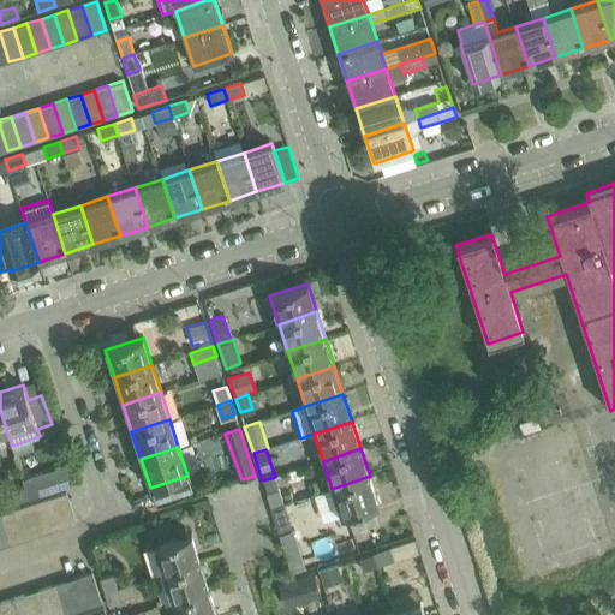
[(66,466),(22,478),(24,487),(29,499),(72,485),(66,466)]
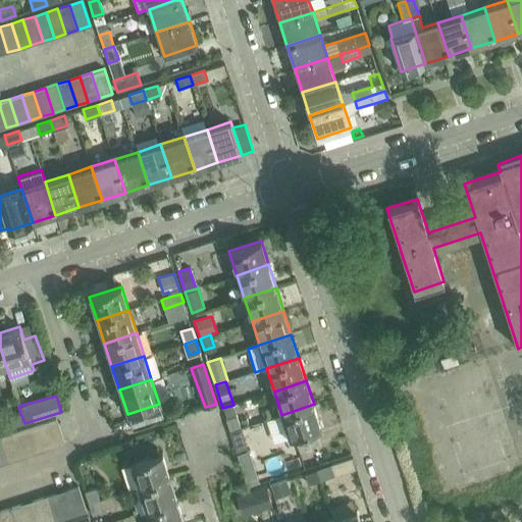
[(281,415),(266,419),(274,442),(289,437),(290,438),(321,428),(314,404),(281,415)]
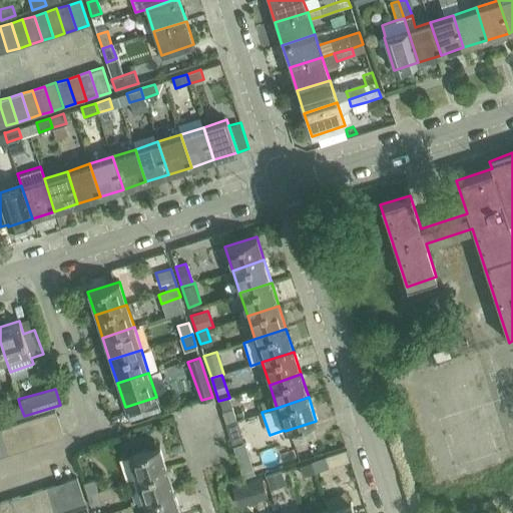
[(24,416),(20,406),(9,409),(12,420),(24,416)]
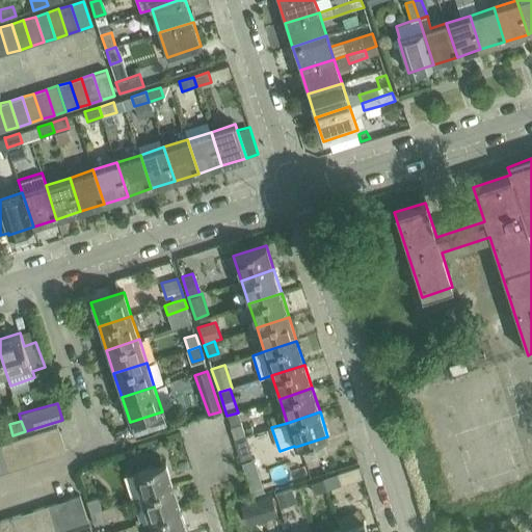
[(241,424),(231,427),(235,440),(245,436),(241,424)]
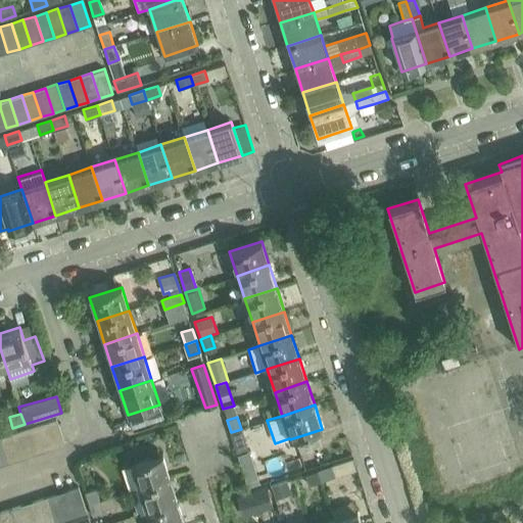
[(56,419),(45,423),(53,447),(64,444),(56,419)]
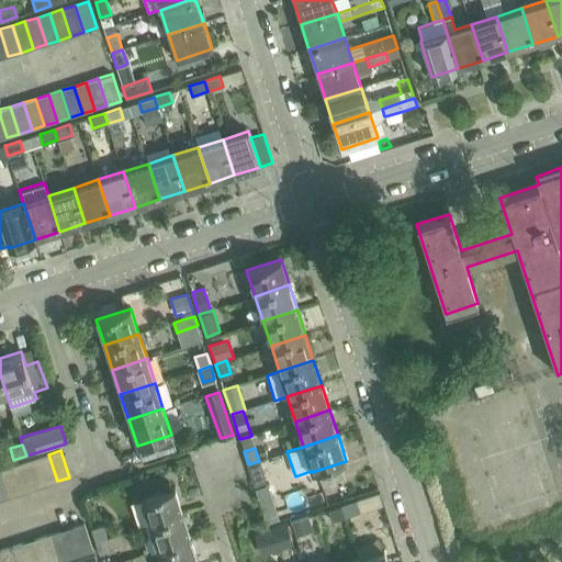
[(48,454),(36,458),(45,485),(57,481),(48,454)]
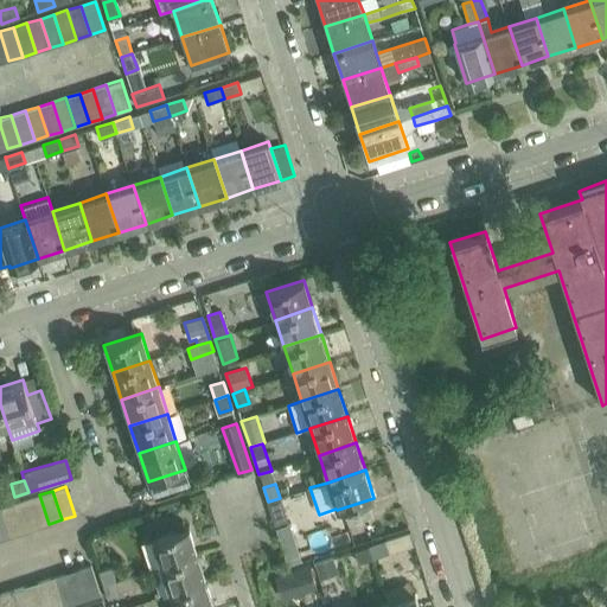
[(39,494),(25,499),(34,529),(49,524),(39,494)]
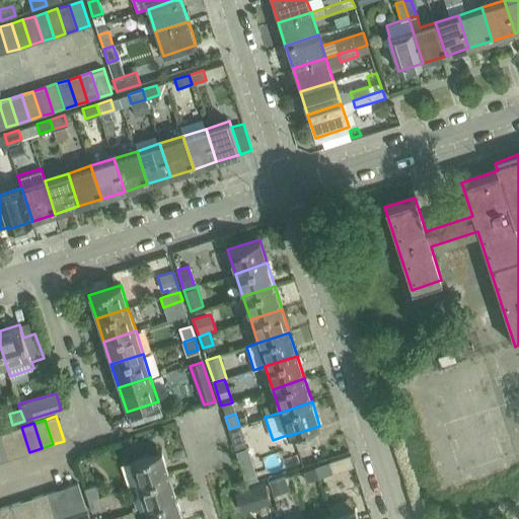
[(239,426),(229,429),(235,450),(246,447),(239,426)]
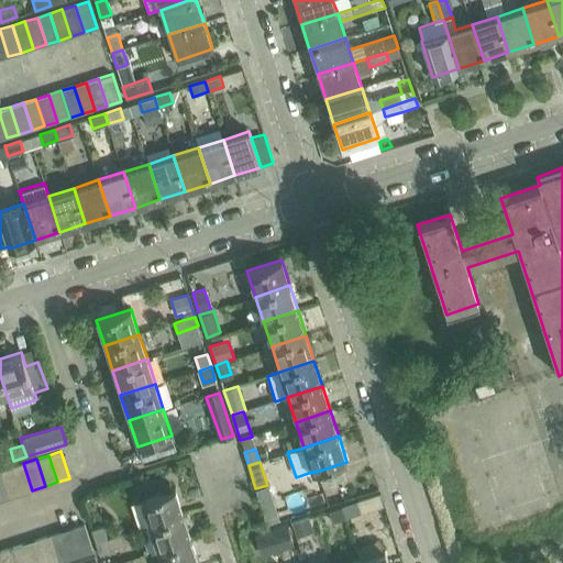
[(23,463),(12,466),(21,494),(32,490),(23,463)]
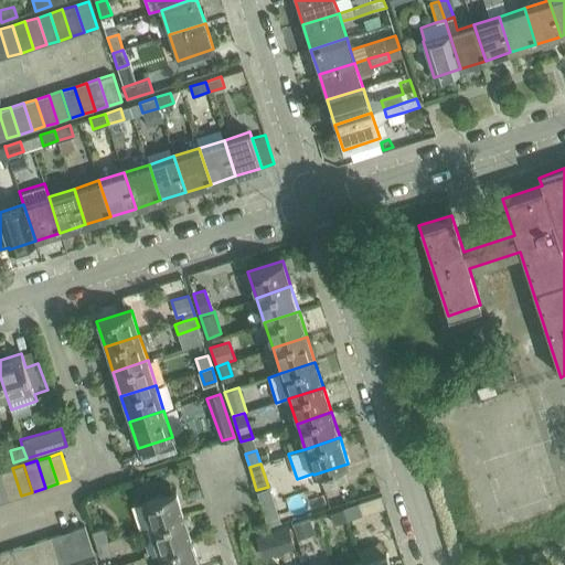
[(12,468),(0,471),(0,473),(9,500),(21,496),(12,468)]
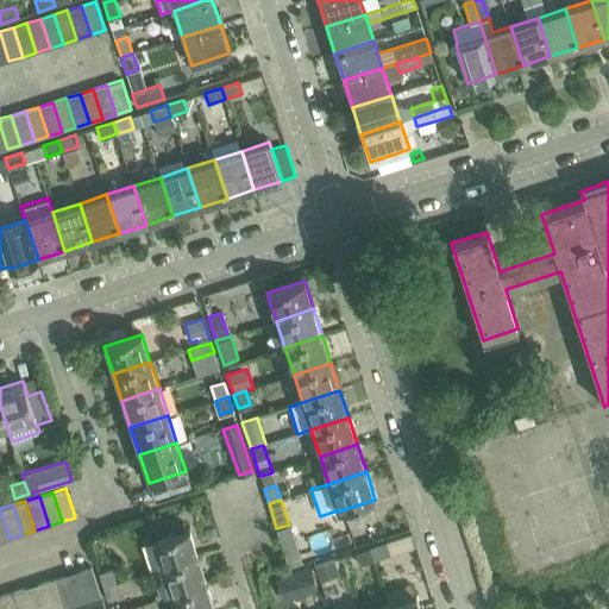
[(152,541),(161,569),(199,557),(189,529),(152,541)]
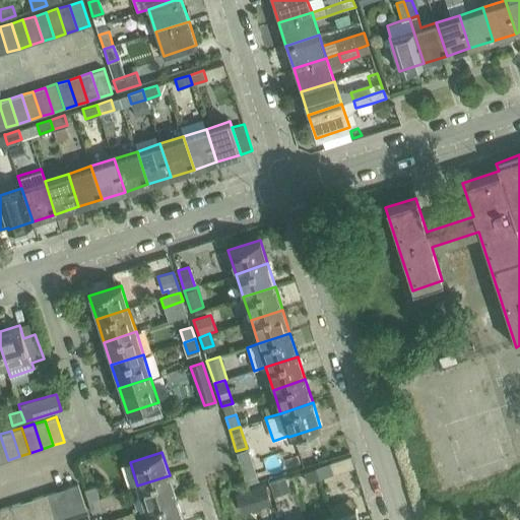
[(331,463),(316,468),(319,479),(334,474),(331,463)]
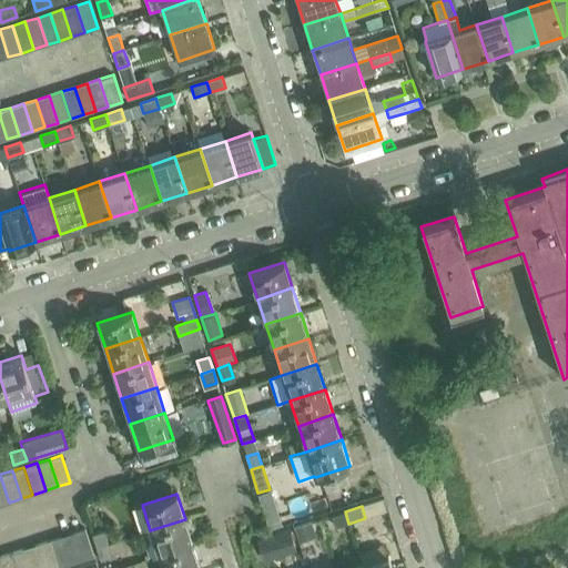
[(345,511),(331,516),(335,528),(348,524),(345,511)]
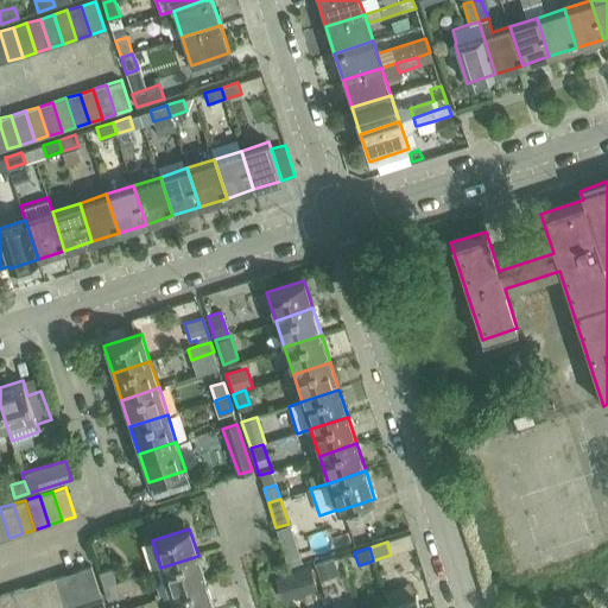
[(198,556),(160,568),(169,595),(207,583),(198,556)]
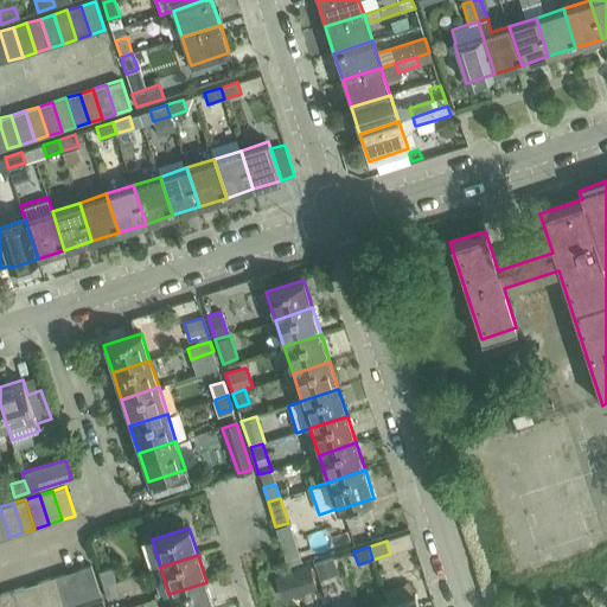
[(333,557),(313,563),(319,581),(339,574),(333,557)]
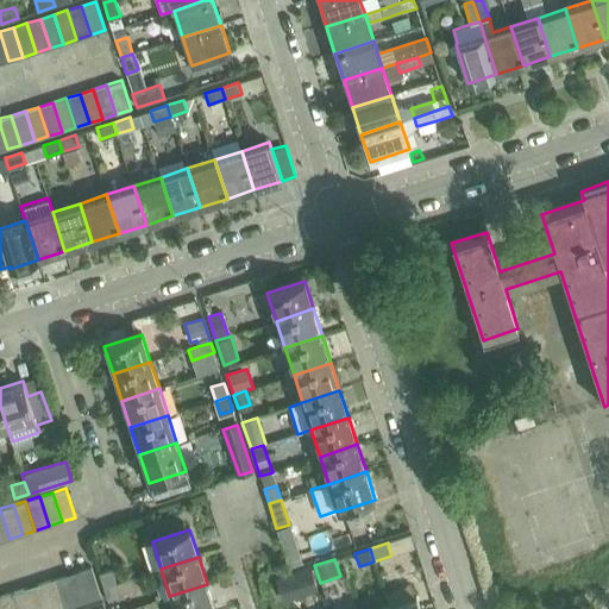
[(92,567),(77,571),(87,601),(101,596),(92,567)]
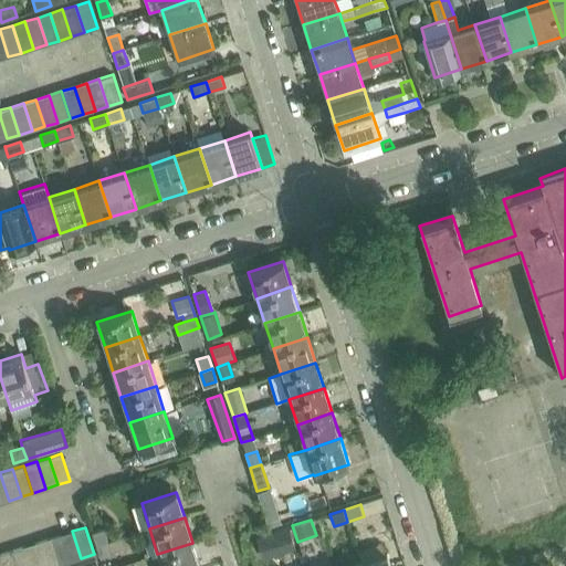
[(104,530),(92,533),(96,545),(108,542),(104,530)]
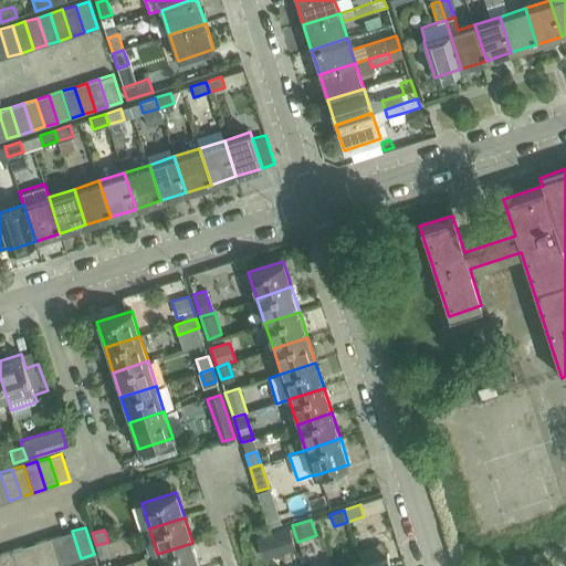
[(287,530),(258,538),(264,559),(294,551),(287,530)]
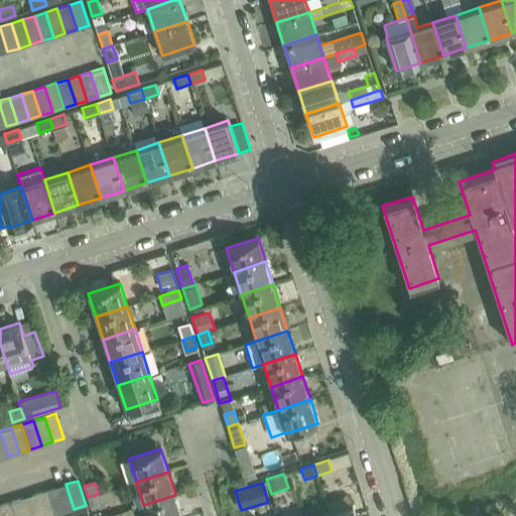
[(66,484),(54,488),(62,513),(74,509),(66,484)]
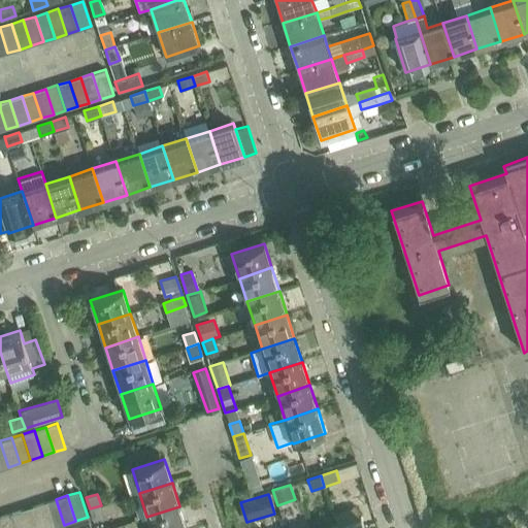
[(56,499),(44,503),(52,527),(54,527),(64,525),(56,499)]
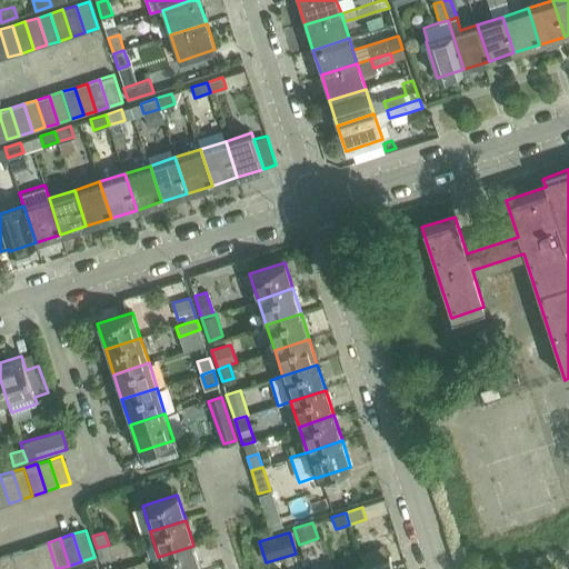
[(56,568),(48,542),(36,546),(42,568),(56,568)]
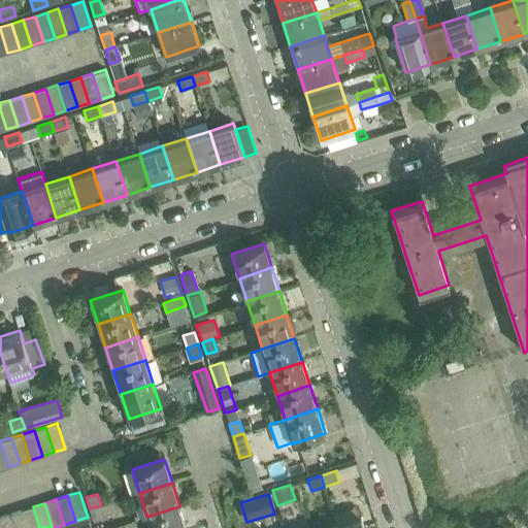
[(101,505),(90,508),(94,521),(101,519),(104,518),(101,505)]
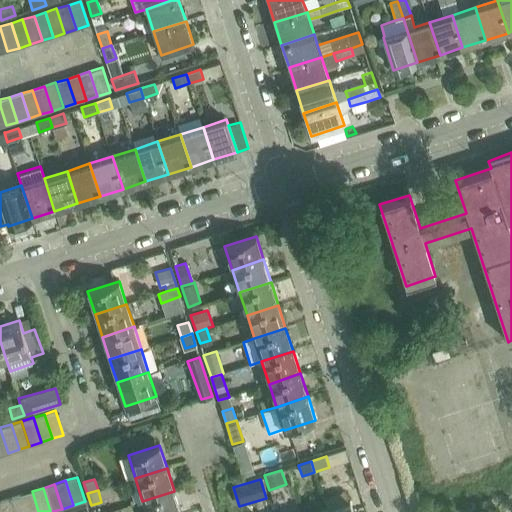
[(38,511),(32,491),(21,495),(26,511),(38,511)]
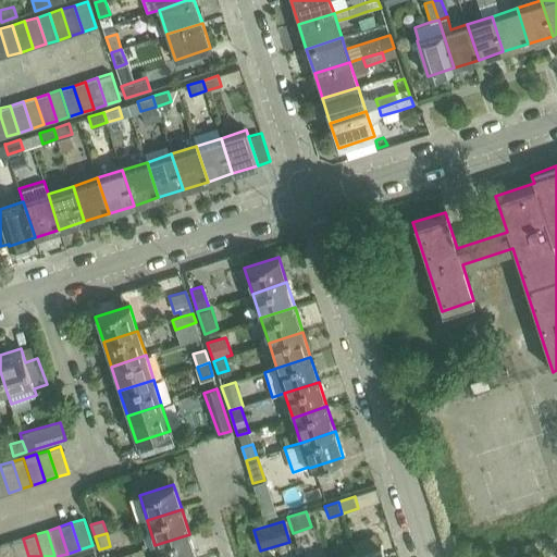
[(196,556),(189,534),(155,545),(158,556),(196,556)]
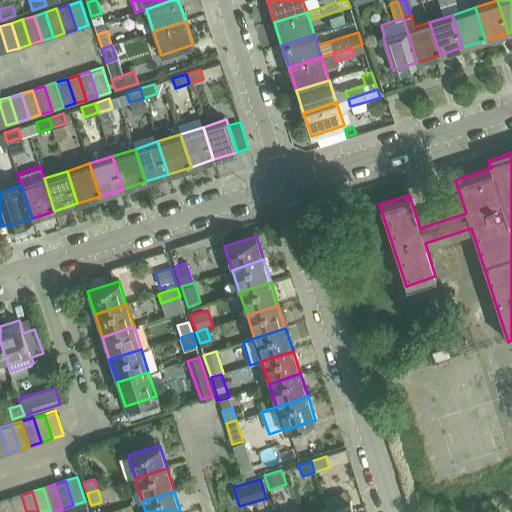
[(26,511),(21,495),(10,498),(14,511),(26,511)]
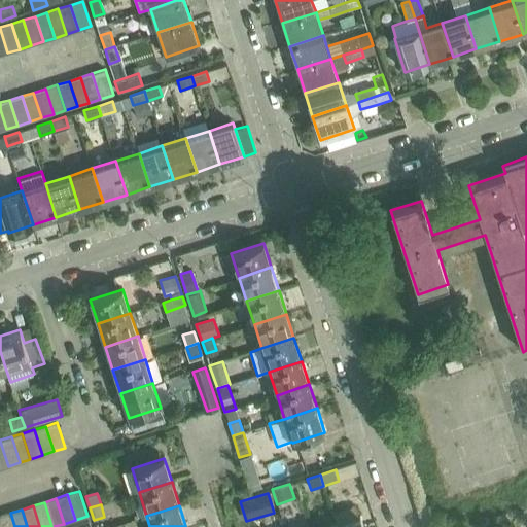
[(14,526),(10,513),(0,516),(0,520),(2,526),(14,526)]
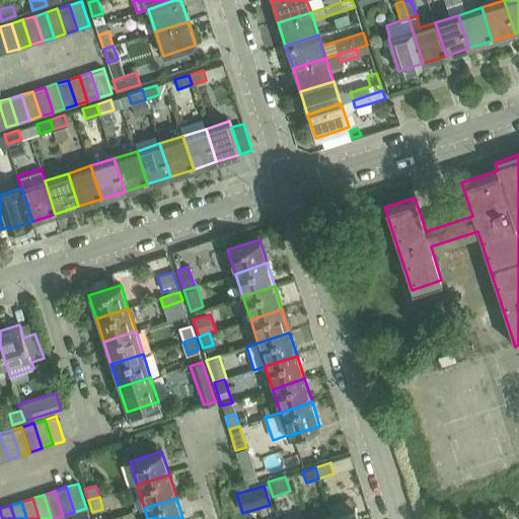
[(358,518),(355,508),(330,516),(331,518),(358,518)]
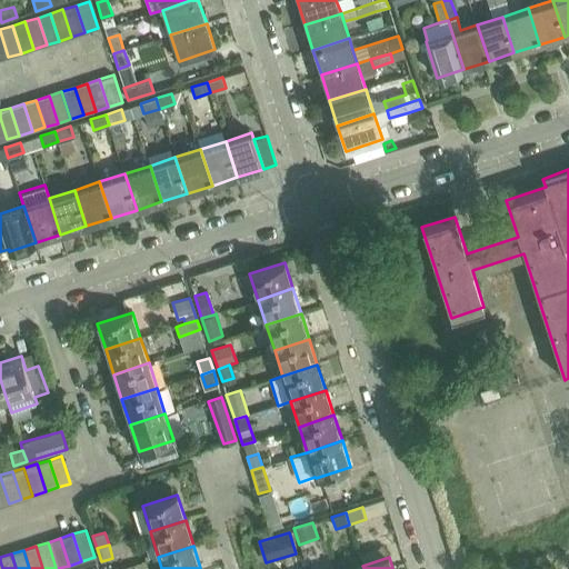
[(111,566),(109,559),(101,561),(103,568),(120,568),(121,568),(119,563),(111,566)]
